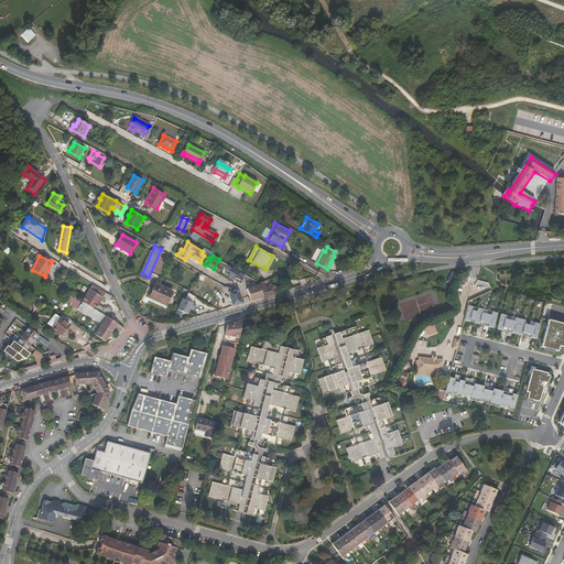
[(275,257),(272,256),(266,269),(268,270),(275,257)]
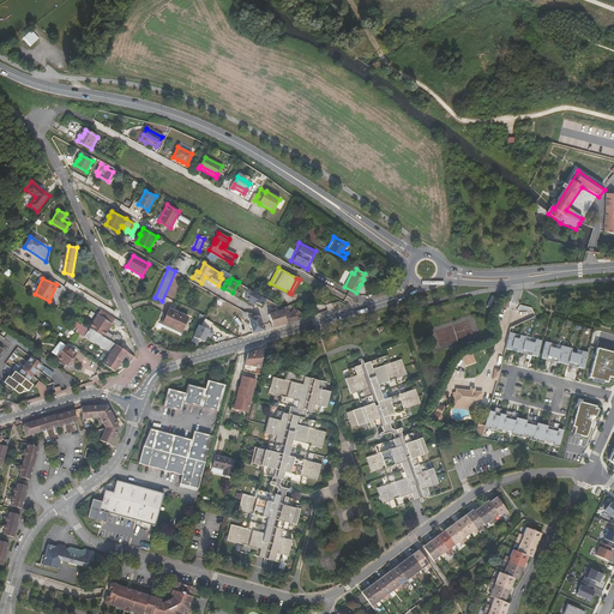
[(86,288),(74,281),(71,286),(83,293),(86,288)]
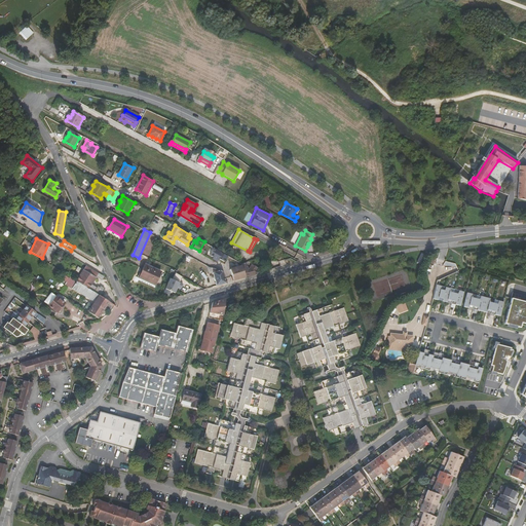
[(223,260),(226,254),(212,247),(209,253),(212,255),(211,257),(216,260),(218,257),(223,260)]
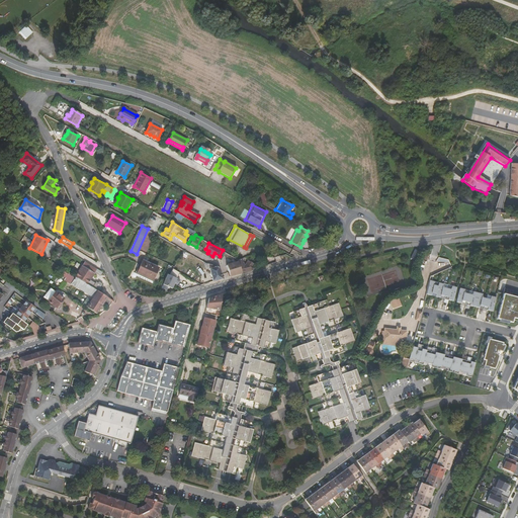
[(248,260),(246,263),(244,264),(242,258),(238,259),(238,261),(240,265),(242,272),(254,268),(251,267),(254,263),(248,260)]
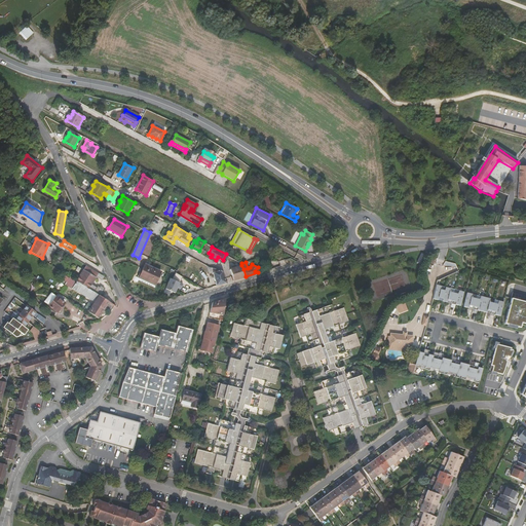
[(456,266),(451,262),(449,264),(457,274),(460,273),(456,266)]
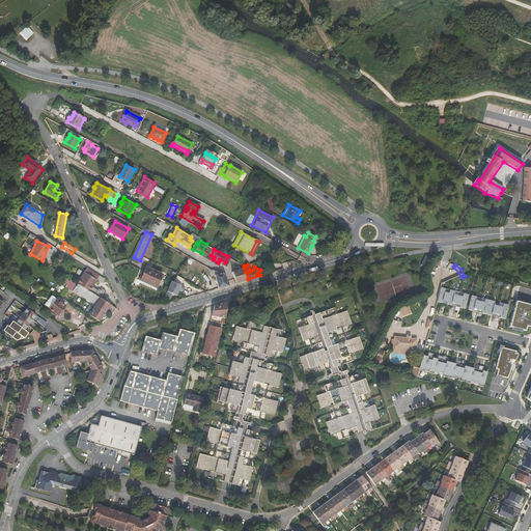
[(100,276),(87,268),(78,283),(103,300),(107,294),(105,292),(106,291),(102,288),(101,289),(99,288),(98,290),(92,286),(100,276)]
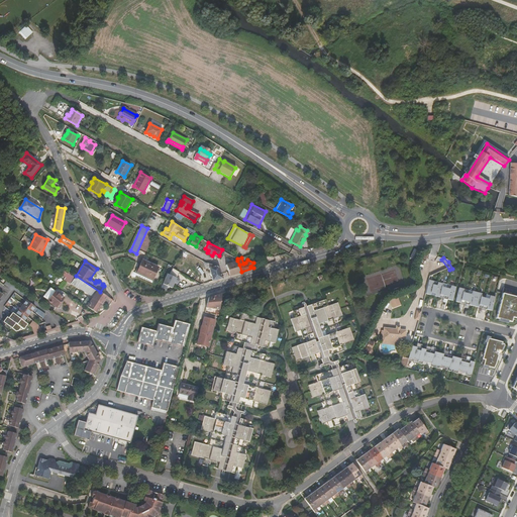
[(138,269),(137,268),(134,275),(152,284),(154,280),(153,280),(159,268),(142,261),(138,269)]
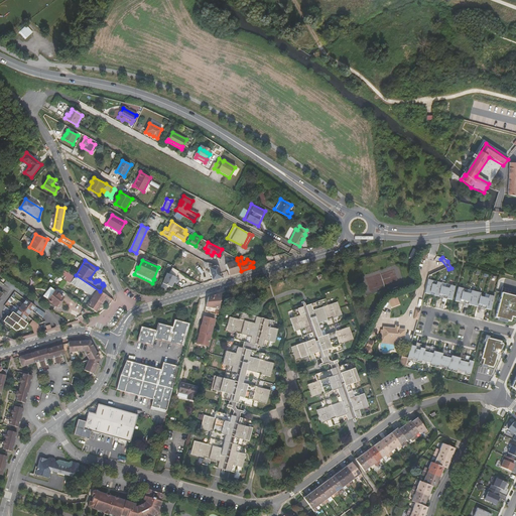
[(205,262),(202,260),(205,268),(209,267),(213,280),(222,277),(218,266),(205,262)]
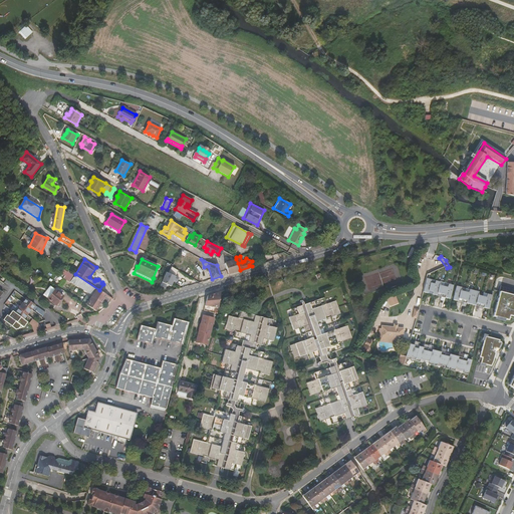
[(236,259),(225,262),(229,274),(240,270),(238,263),(236,259)]
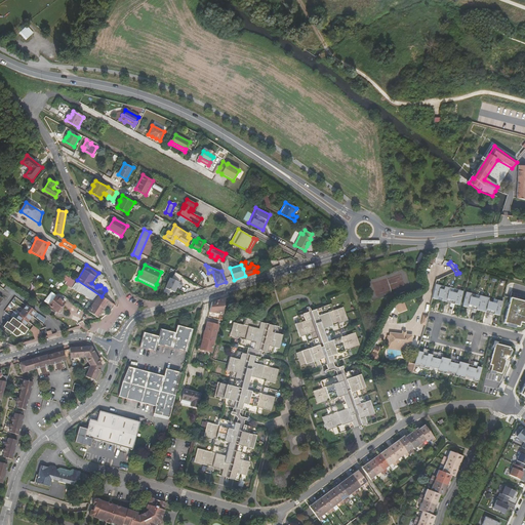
[(105,308),(105,307),(110,311),(114,306),(115,307),(116,306),(102,296),(77,280),(73,278),(69,285),(94,301),(105,308)]
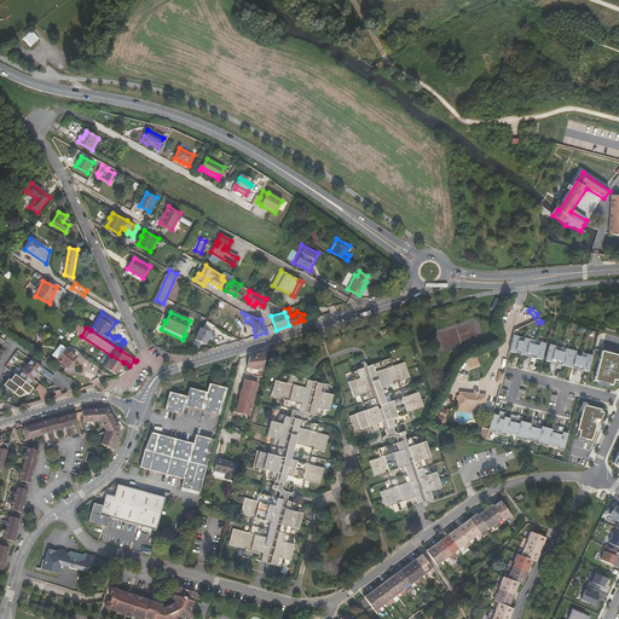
[(215,335),(198,329),(194,341),(206,346),(209,339),(213,340),(215,335)]
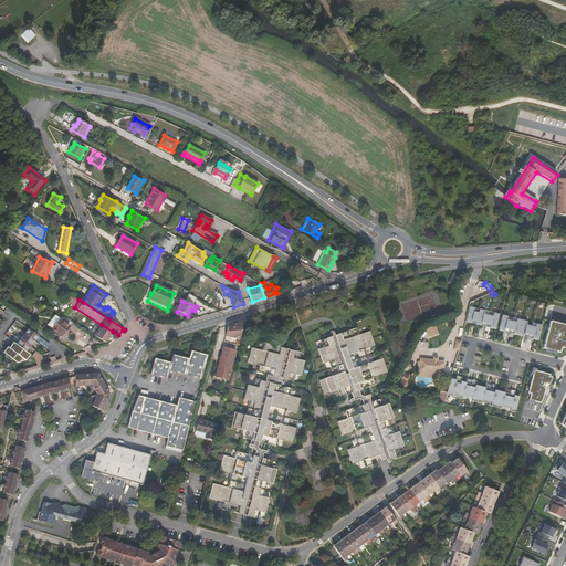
[(474,307),(470,306),(467,322),(471,323),(472,320),(477,321),(479,313),(474,312),(474,307)]
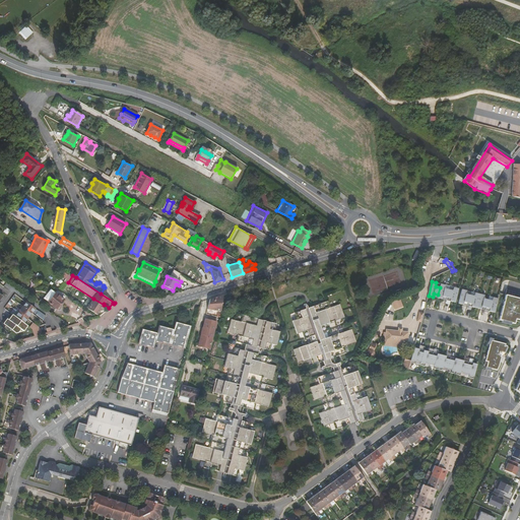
[(440,287),(438,295),(437,298),(442,299),(442,297),(447,298),(449,289),(444,288),(445,285),(441,283),(441,284),(440,287)]
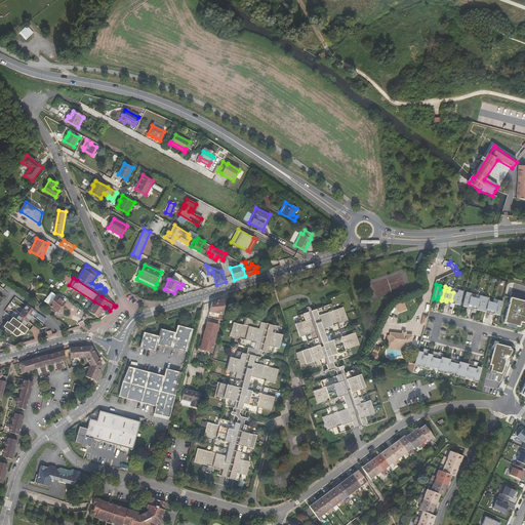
[(453,292),(451,300),(455,301),(454,304),(459,306),(462,291),(458,290),(457,293),(453,292)]
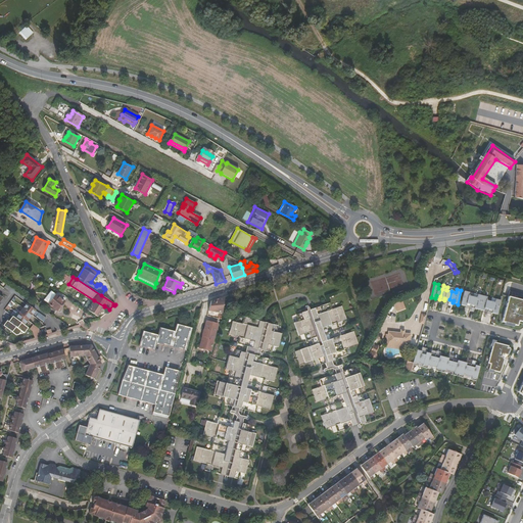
[(55,295),(51,291),(44,300),(48,303),(55,295)]
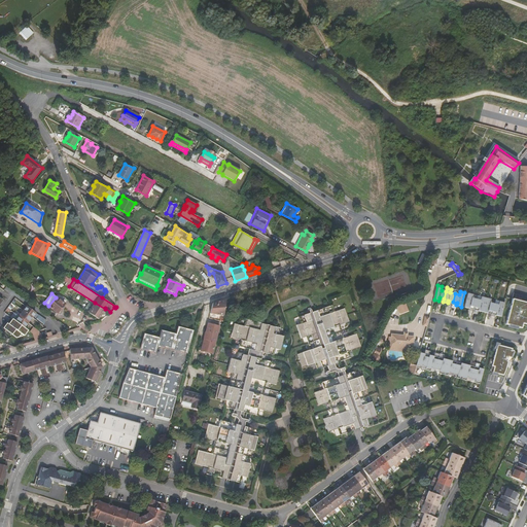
[(472,294),(468,293),(464,307),(469,309),(470,306),(475,307),(477,299),(472,297),(472,294)]
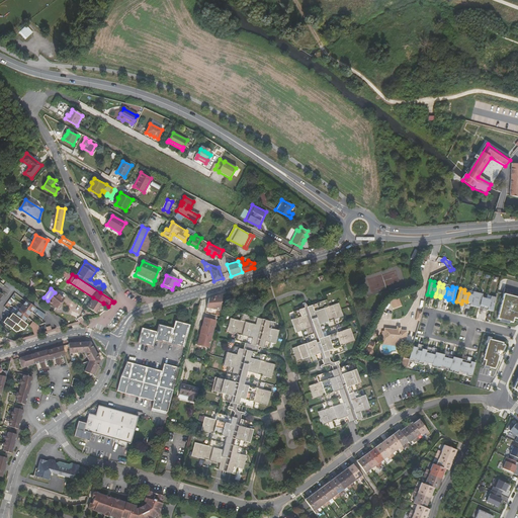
[(56,291),(55,292),(48,300),(56,308),(64,298),(56,291)]
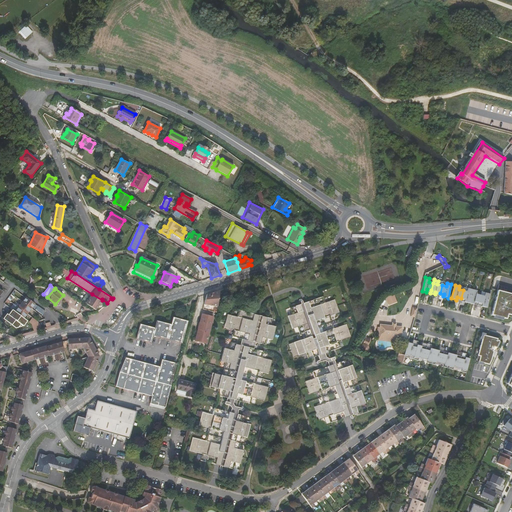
[(463,290),(461,298),(465,299),(464,302),(469,303),(472,289),(468,288),(467,291),(463,290)]
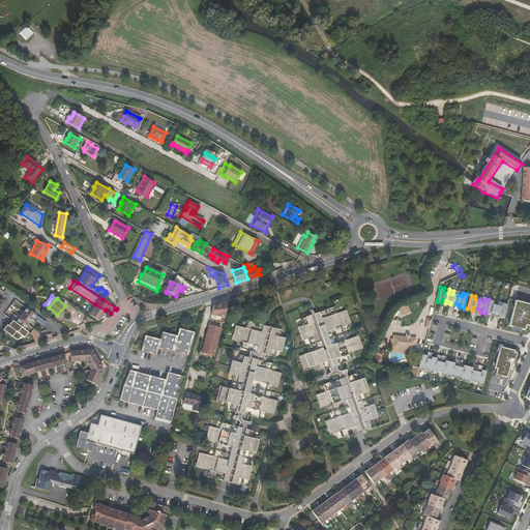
[(494,301),(489,299),(486,314),(491,315),(491,313),(495,314),(497,305),(493,304),(494,301)]
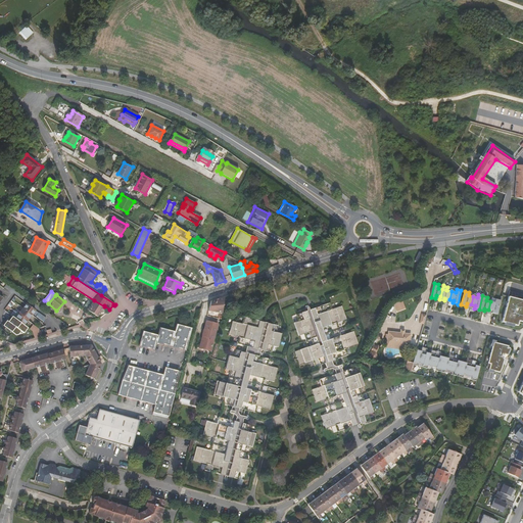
[(522,299),(509,296),(502,322),(518,326),(519,321),(522,322),(522,319),(522,299)]
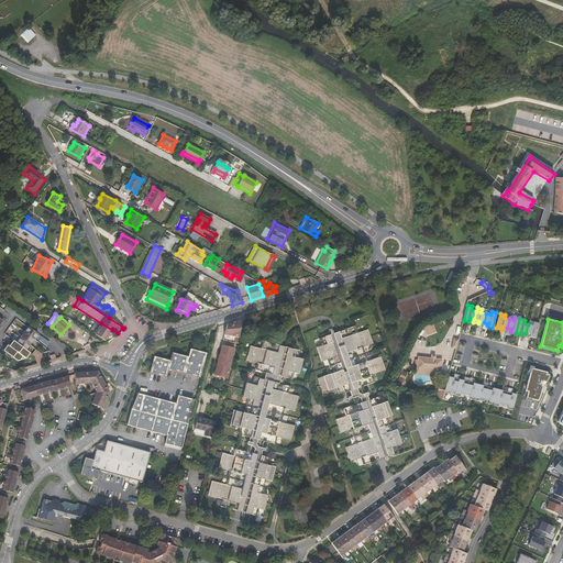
[(224,335),(238,337),(241,320),(227,324),(224,335)]
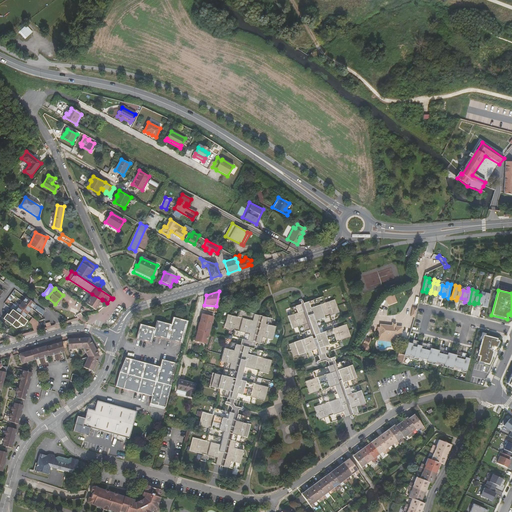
[(484,296),(480,295),(478,303),(482,304),(482,306),(487,308),(490,294),(485,293),(484,296)]
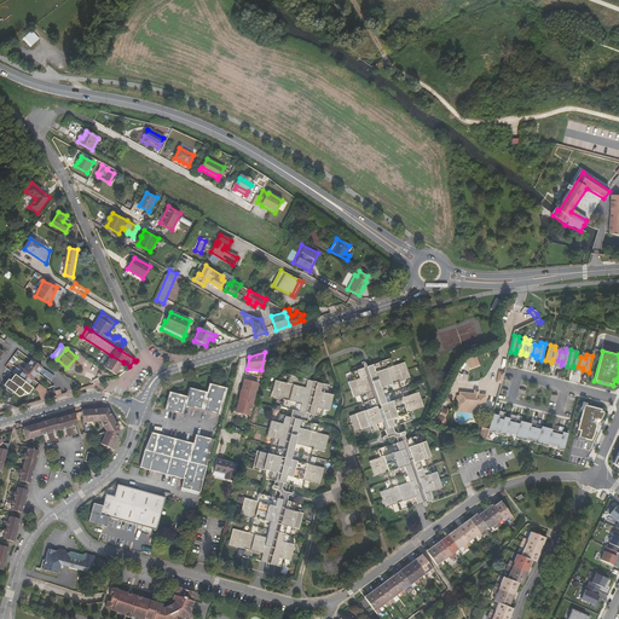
[(116,374),(123,363),(111,356),(109,362),(103,357),(98,363),(104,368),(115,375),(116,374)]
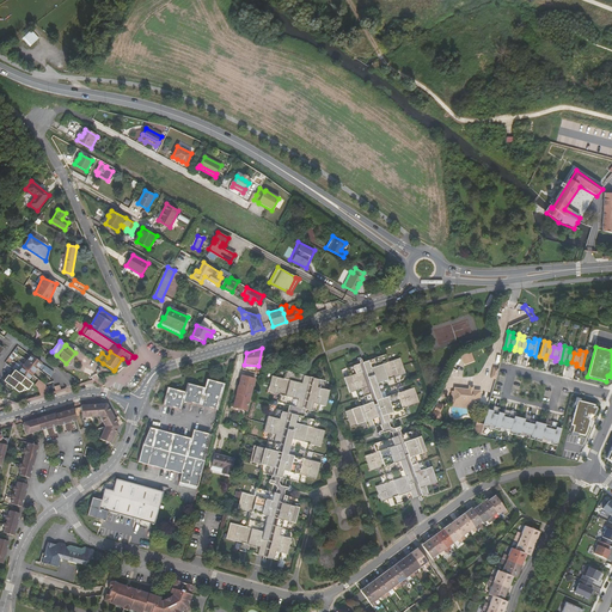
[(466,365),(476,361),(472,352),(463,355),(466,365)]
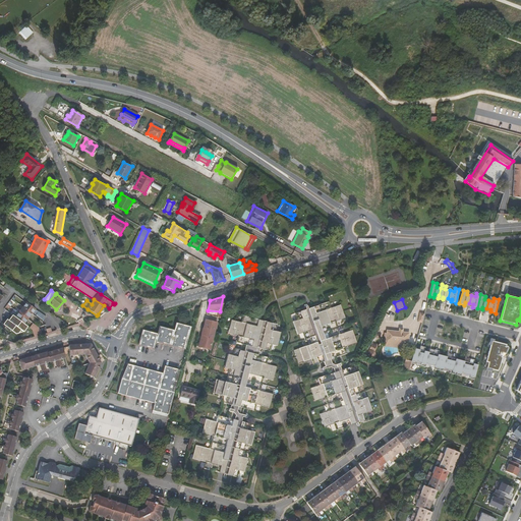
[(341,304),(331,307),(329,301),(295,312),(297,320),(293,321),(297,334),(302,333),(306,345),(294,349),(298,363),(311,358),(313,364),(325,361),(336,357),(346,353),(344,347),(356,343),(352,330),(339,334),(335,322),(345,317),(341,304)]
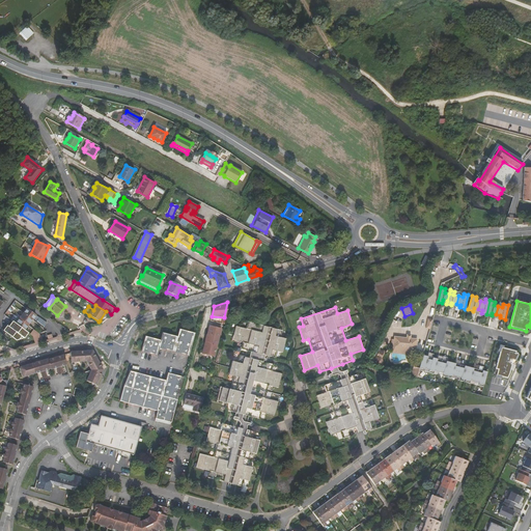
[(33,318),(45,326),(47,323),(40,318),(36,315),(33,312),(31,316),(30,317),(33,319),(33,318)]
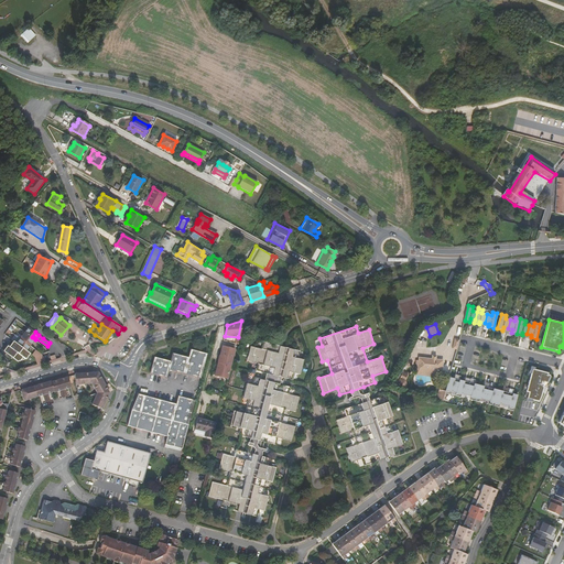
[(31,346),(35,339),(32,337),(25,333),(21,338),(31,346)]
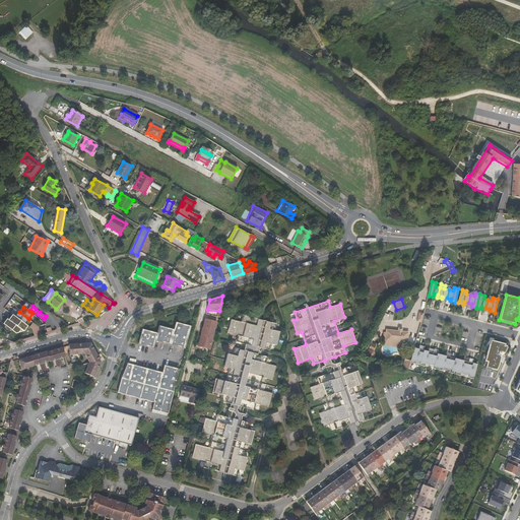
[(25,323),(28,319),(19,312),(16,317),(25,323)]
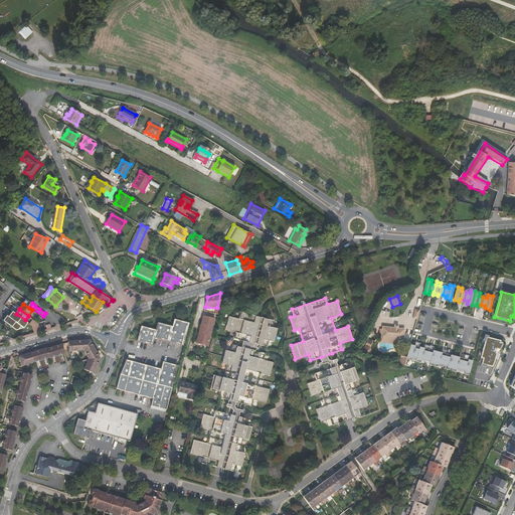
[(272,328),(273,321),(240,313),(238,320),(228,318),(225,331),(235,333),(233,340),(243,342),(256,345),(267,348),(268,341),(273,342),(277,329),(272,328)]
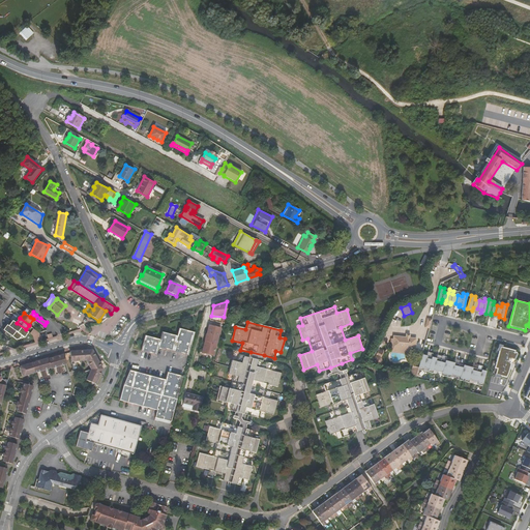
[(186,329),(187,327),(182,326),(181,328),(178,327),(176,335),(162,331),(159,339),(145,334),(140,351),(155,354),(157,347),(187,355),(195,332),(186,329)]
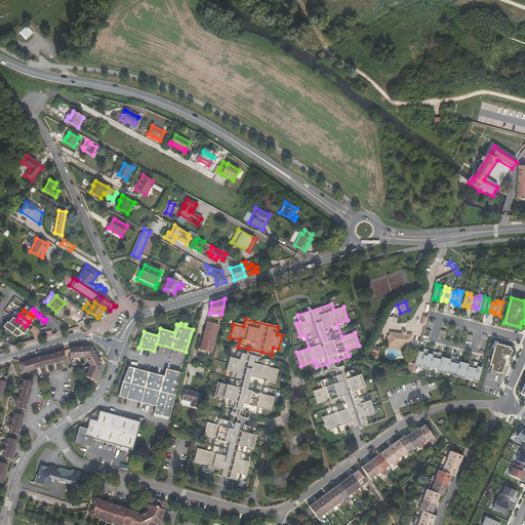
[(211,353),(218,325),(207,323),(199,352),(202,352),(202,351),(211,353)]
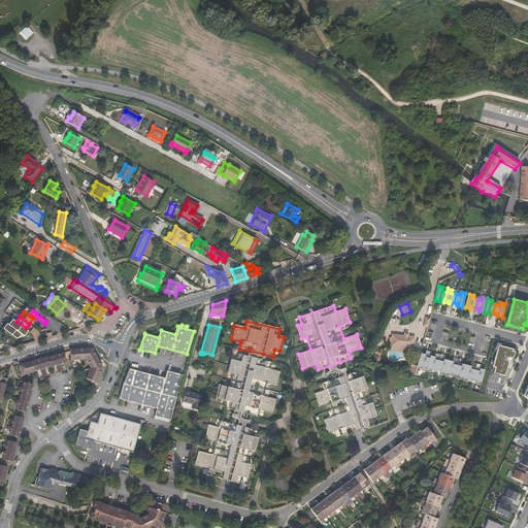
[(404,331),(404,335),(393,334),(391,344),(403,345),(403,351),(411,352),(413,347),(414,347),(415,337),(408,336),(408,332),(404,331)]
